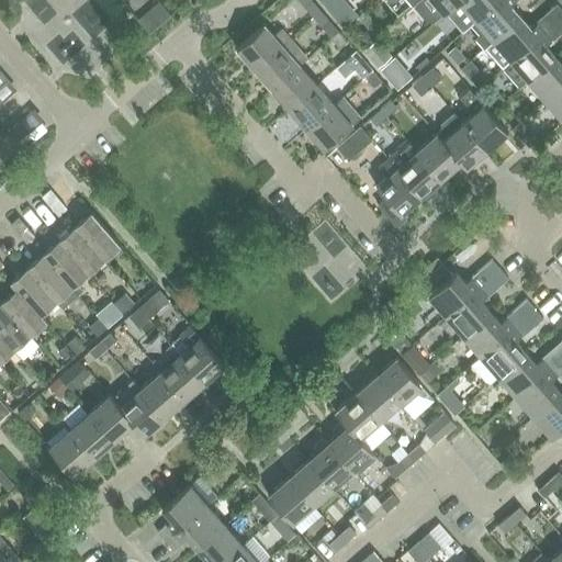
[(345,0),(335,0),(327,8),(345,27),(359,15),(345,0)]
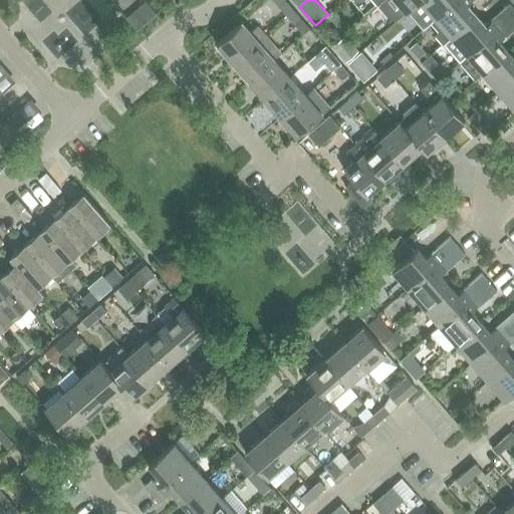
[(381,0),(377,4),(378,5),(377,6),(388,17),(394,19),(396,21),(406,13),(407,12),(420,1),(420,0),(381,0)]
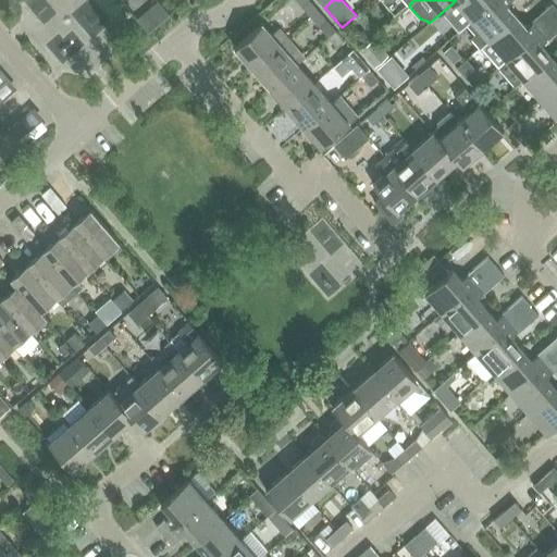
[(455,0),(455,1),(471,20),(494,0),(455,0)]
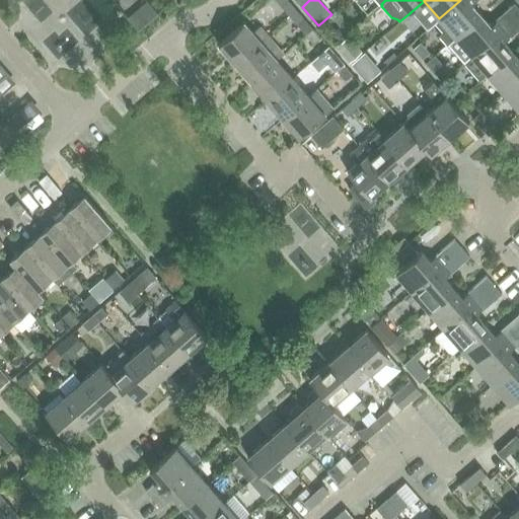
[(447,45),(456,38),(482,15),(472,4),(476,0),(477,0),(478,1),(478,0),(460,0),(439,18),(433,22),(442,32),(438,36),(446,46),(447,45)]
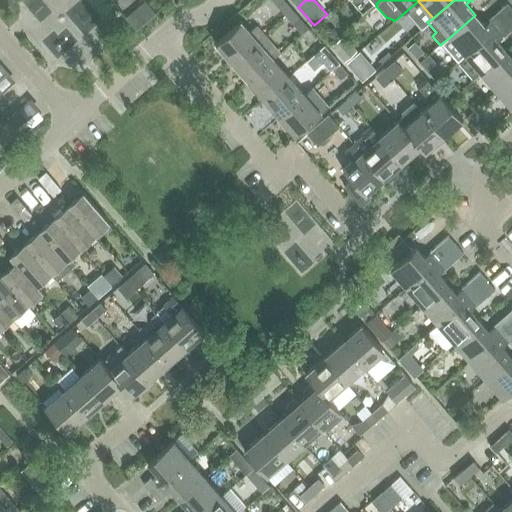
[(450,37),(441,44),(457,62),(465,55),(511,14),(511,8),(507,3),(488,20),(489,20),(484,25),(475,15),(450,37)]
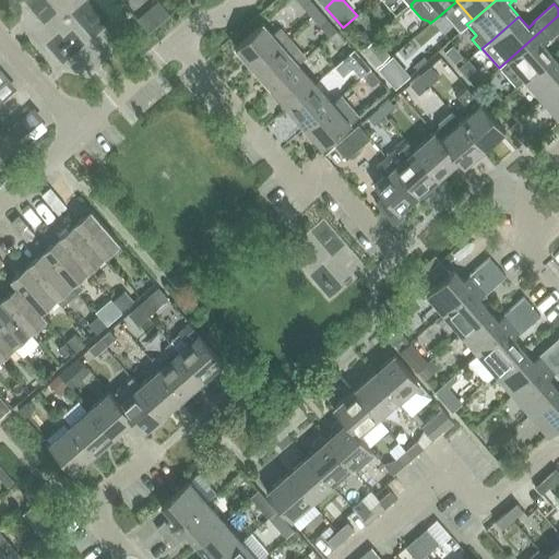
[(149,11),(139,20),(150,32),(150,33),(161,24),(149,11)]
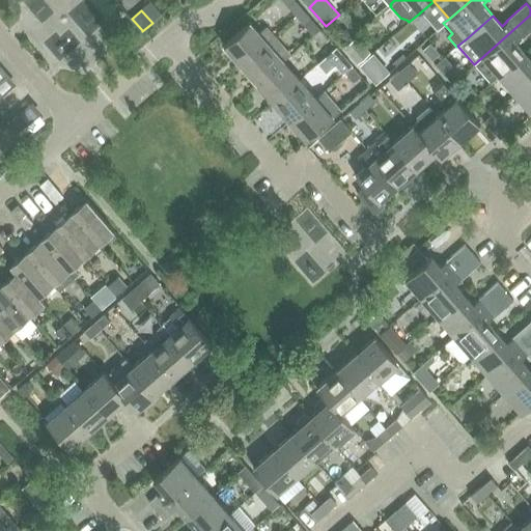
[(490,84),(499,76),(525,53),(515,42),(522,37),(523,38),(530,30),(530,15),(482,57),(474,64),(473,65),(490,84)]
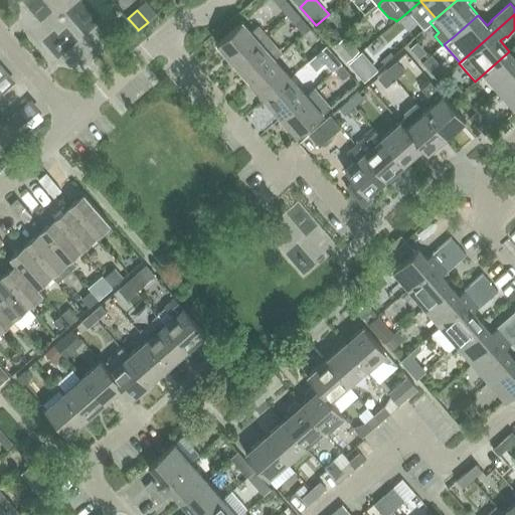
[(295,24),(303,33),(310,27),(302,18),(295,24)]
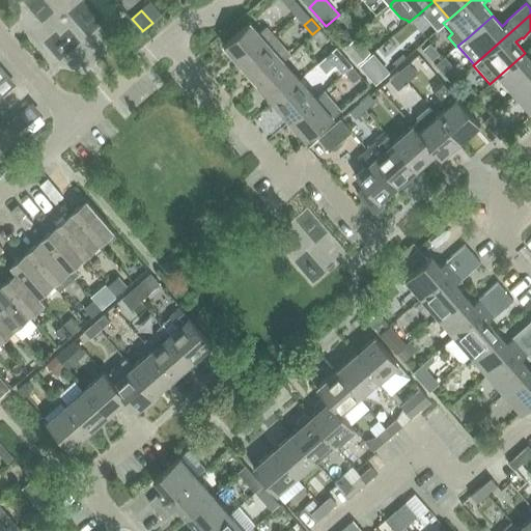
[(240,64),(267,42),(273,36),(266,28),(259,33),(250,22),(223,46),(240,64)]
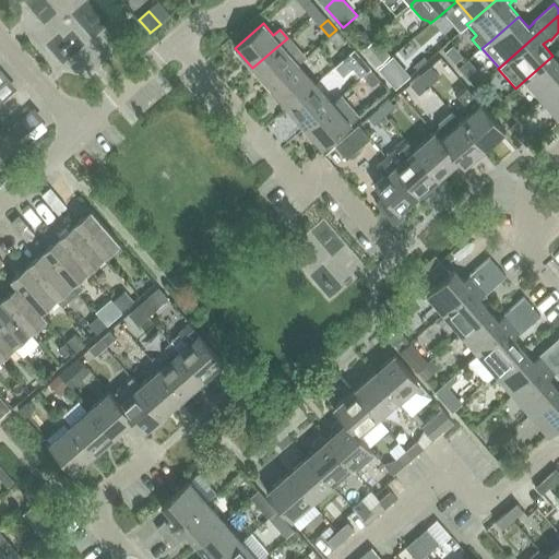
[(336,30),(329,36),(339,47),(346,40),(336,30)]
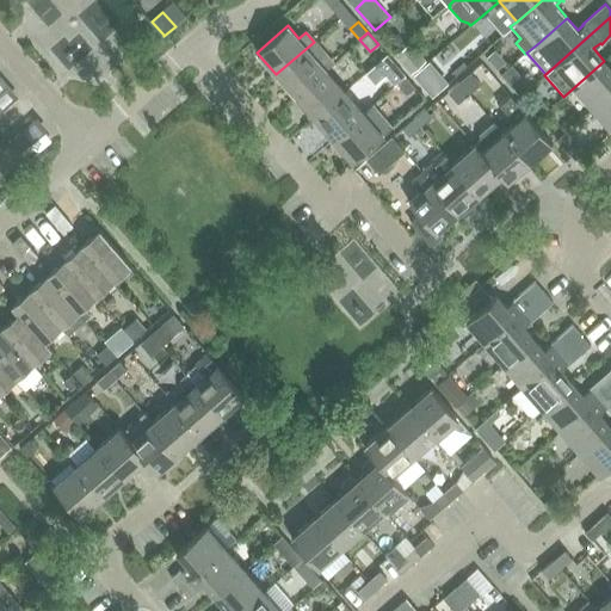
[(392,32),(388,36),(387,42),(392,47),(396,47),(401,43),(401,37),(397,34),(392,32)]
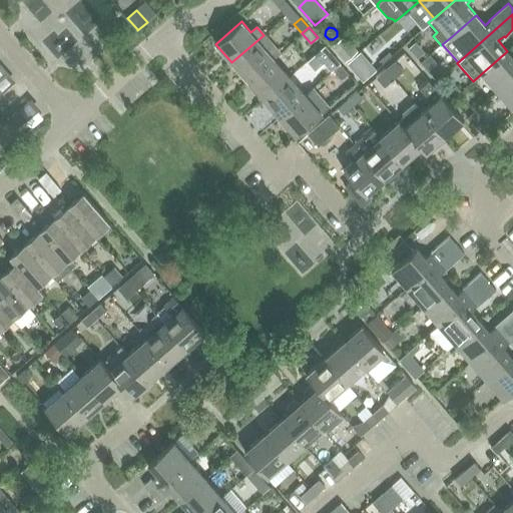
[(344,34),(332,45),(335,49),(345,61),(358,50),(344,34)]
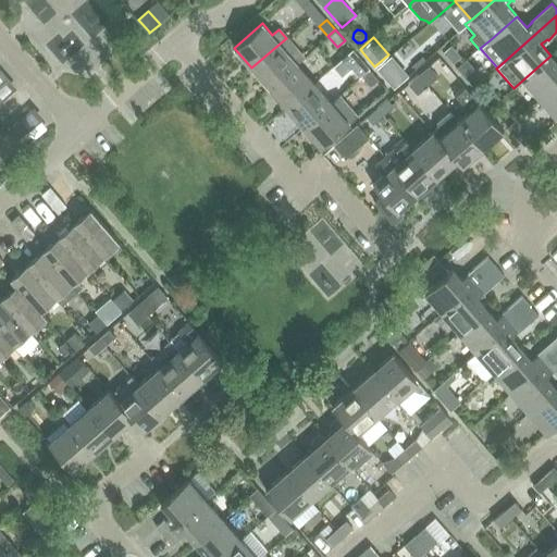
[(280,44),(251,67),(269,88),(297,63),(304,58),(296,49),(286,38),(280,44)]
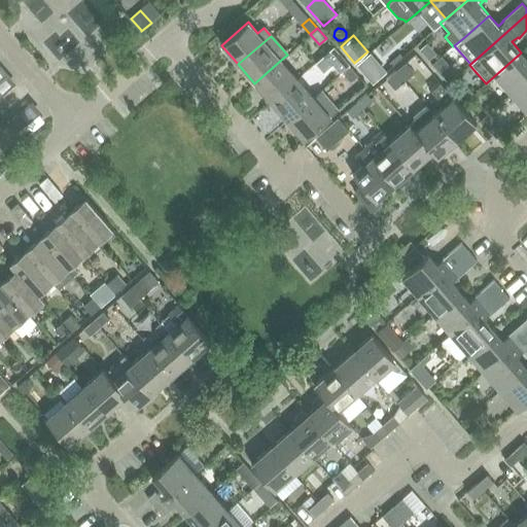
[(342,56),(334,47),(324,55),(341,74),(350,66),(342,56)]
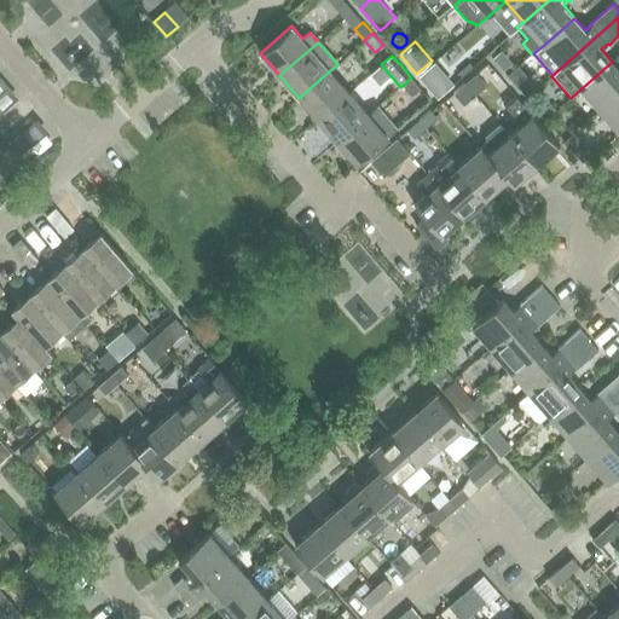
[(582,88),(601,110),(618,93),(618,69),(612,62),(582,88)]
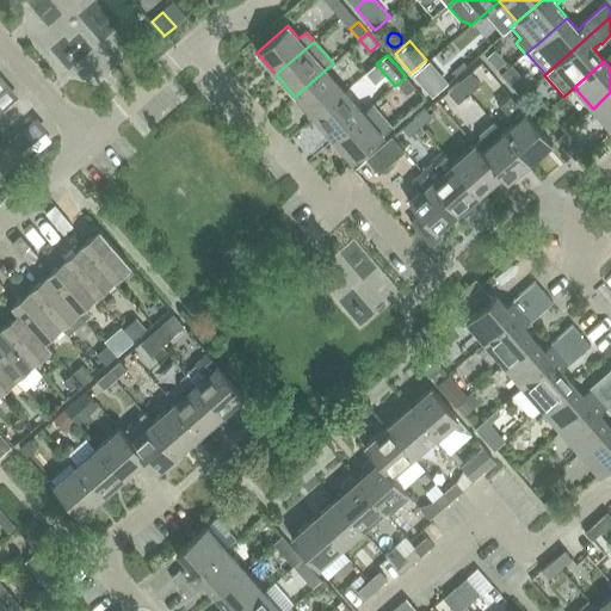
[(511,66),(501,74),(506,79),(510,84),(519,75),(511,66)]
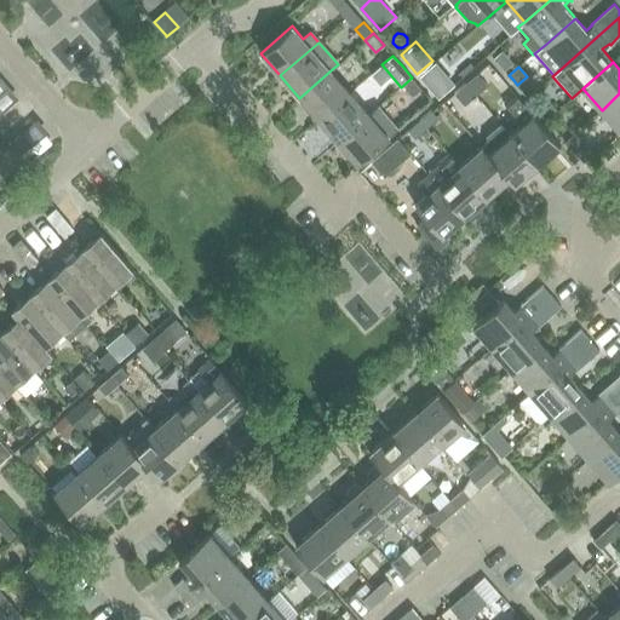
[(299,98),(319,120),(350,92),(331,70),(299,98)]
